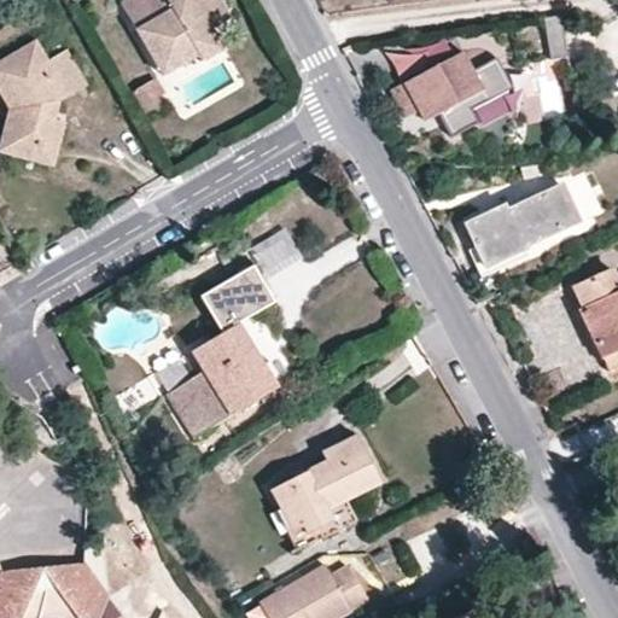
[(208,0),(128,0),(122,4),(150,52),(170,41),(184,64),(199,54),(220,42),(213,28),(231,18),(220,0),(211,5),(208,0)]
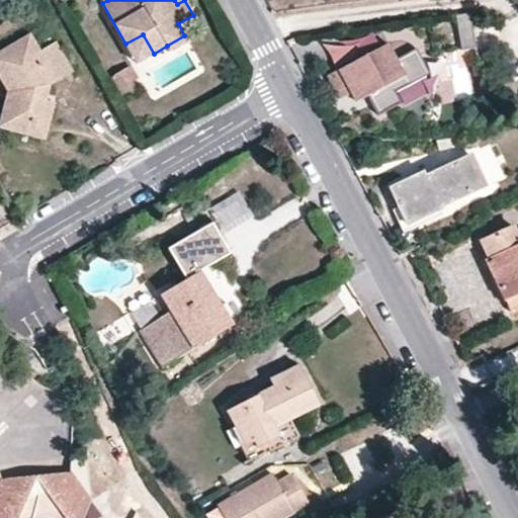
[(477,53),(469,14),(458,16),(463,44),(477,53)]
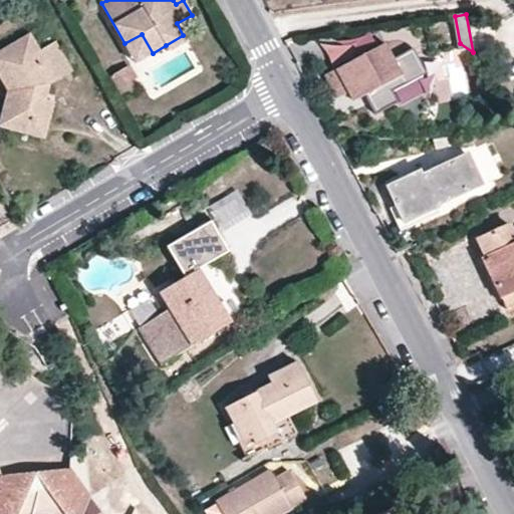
[(33,89),(47,85),(71,72),(53,41),(38,49),(28,33),(0,49),(0,81),(6,92),(0,116),(0,127),(27,136),(33,115),(50,119),(54,103),(43,99),(31,95),(33,89)]
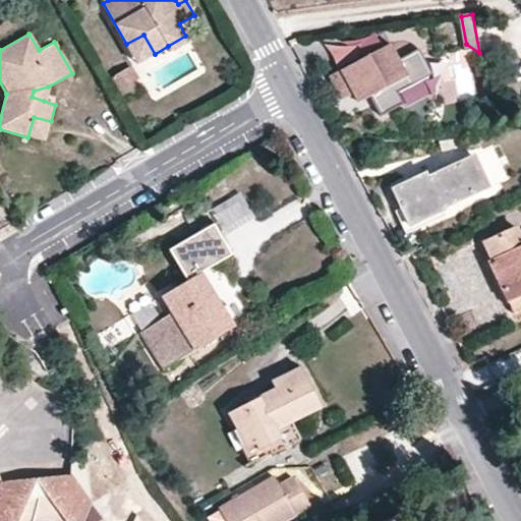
[(143,35),(126,44),(138,63),(155,54),(143,35)]
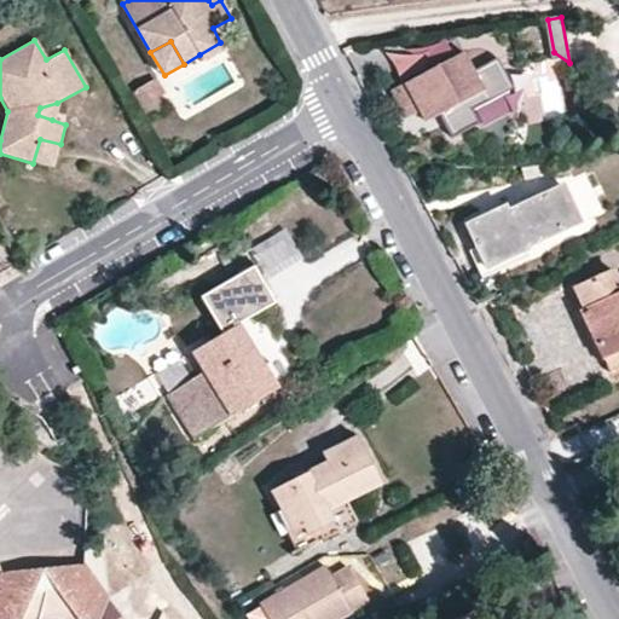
[(225,51),(220,42),(200,55),(204,63),(225,51)]
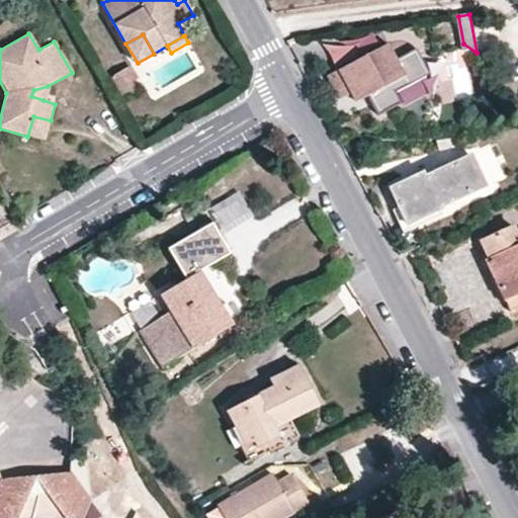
[(389,45),(327,77),(338,99),(349,93),(360,87),(365,97),(371,94),(380,111),(400,101),(392,86),(423,70),(411,47),(394,56),(389,45)]
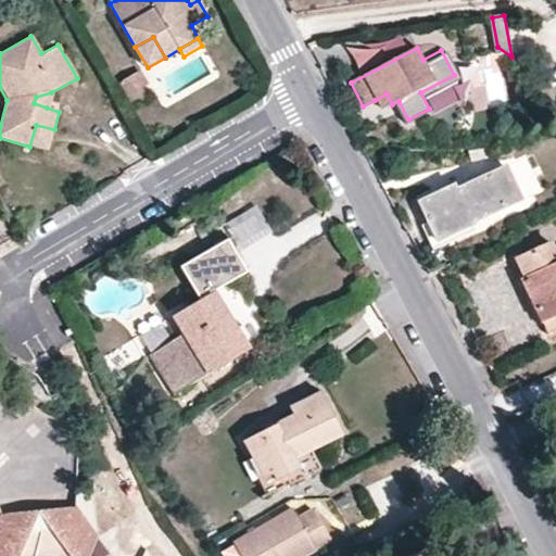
[(144,68),(119,84),(134,106),(151,96),(144,85),(152,79),(144,68)]
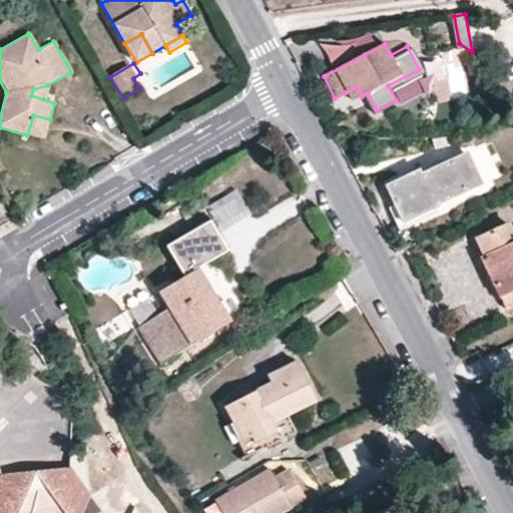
[(43,99),(47,85),(33,89),(31,95),(43,99)]
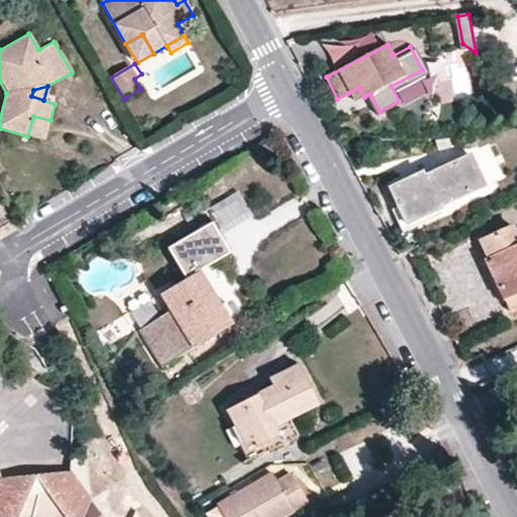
[(353,103),(365,97),(359,87),(348,93),(353,103)]
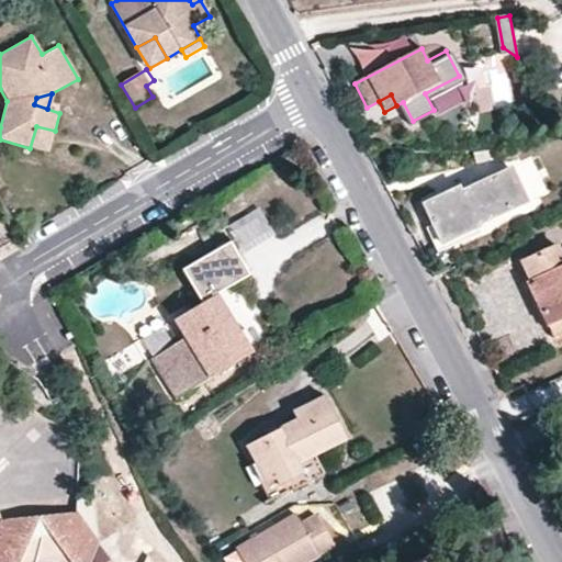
[(36,126),(30,148),(47,153),(55,131),(36,126)]
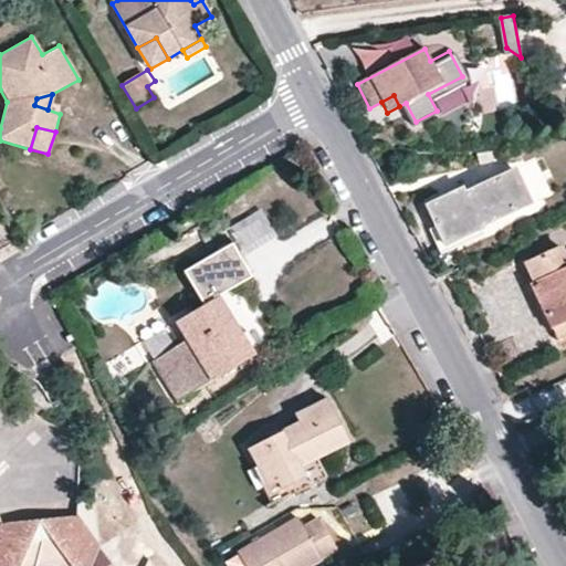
[(514,167),(464,190),(467,194),(449,202),(444,195),(423,205),(444,248),(483,230),(483,227),(532,203),(514,167)]
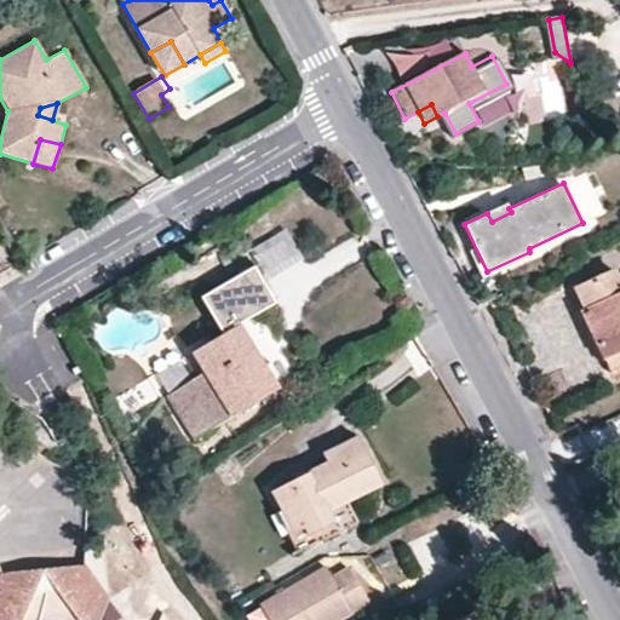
[(511,212),(509,208),(506,204),(487,213),(492,222),(511,212)]
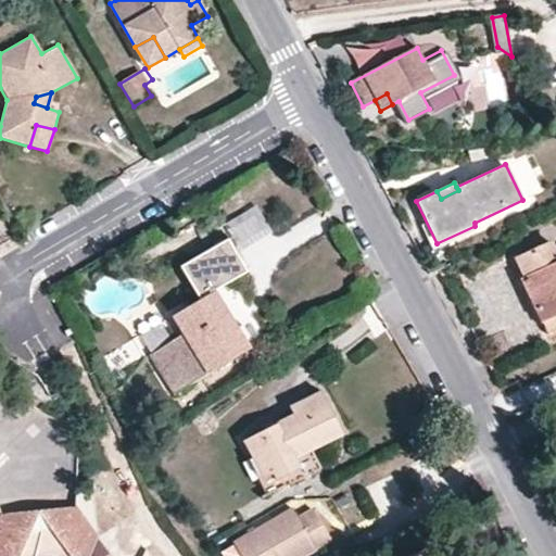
[(258,203),(220,223),(228,238),(236,250),(273,230),(258,203)]
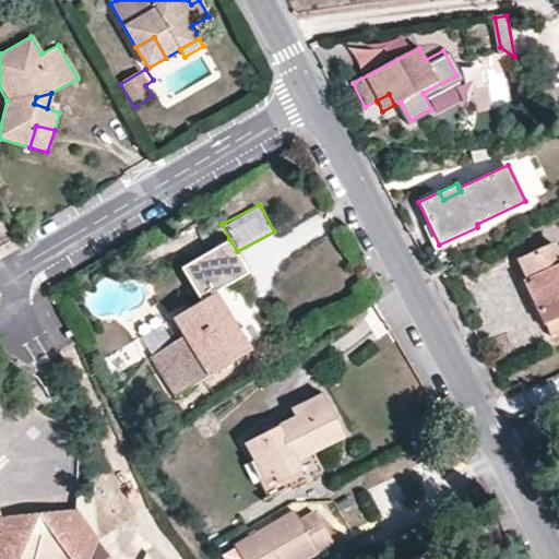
[(229,239),(191,262),(211,296),(173,319),(182,337),(151,358),(174,397),(250,351),(217,292),(249,273),(229,239)]
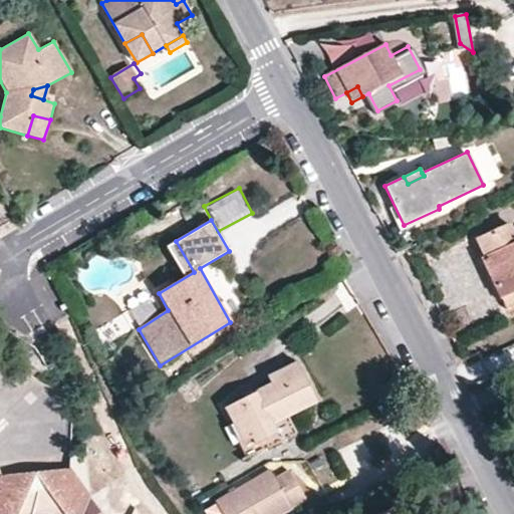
[(513,232),(509,224),(476,240),(483,256),(480,258),(506,310),(513,305),(513,232)]
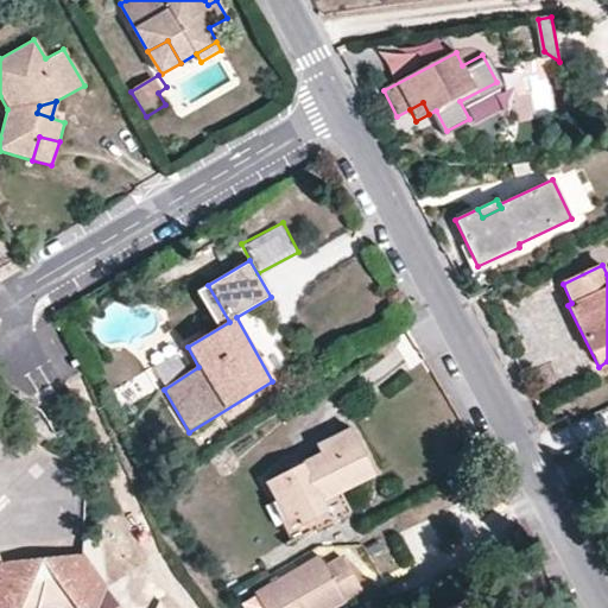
[(274,529),(283,525),(296,518),(301,526),(329,513),(335,520),(350,512),(341,494),(375,475),(349,429),(316,445),(320,454),(301,463),(302,466),(266,483),(276,505),(265,511),(274,529)]
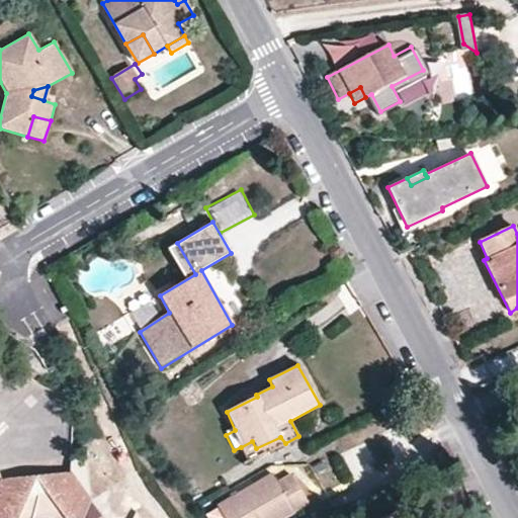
[(252,441),(241,447),(249,461),(285,443),(280,437),(256,448),(252,441)]
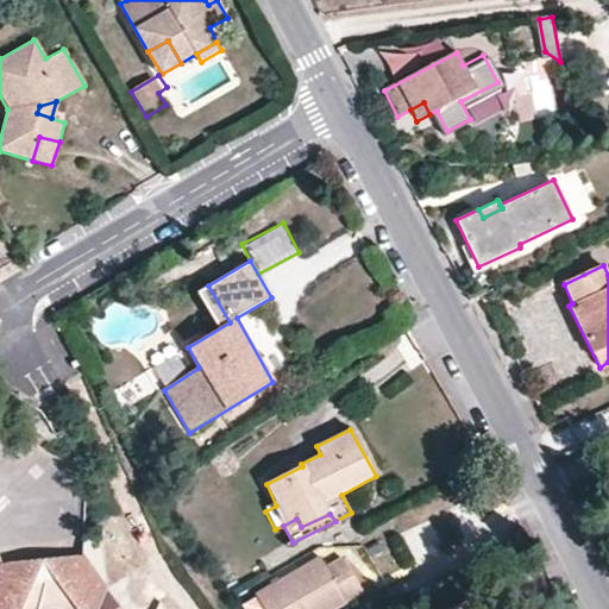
[(0,608),(163,608),(158,603),(155,608),(96,608),(92,601),(107,591),(101,538),(85,539),(81,557),(55,577),(35,579),(5,564),(0,556),(0,608)]
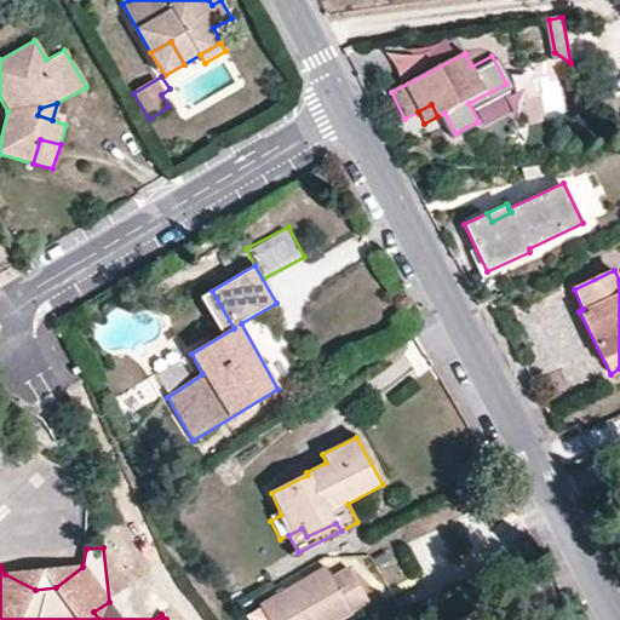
[(82,567),(5,574),(35,590),(56,587),(82,567)]
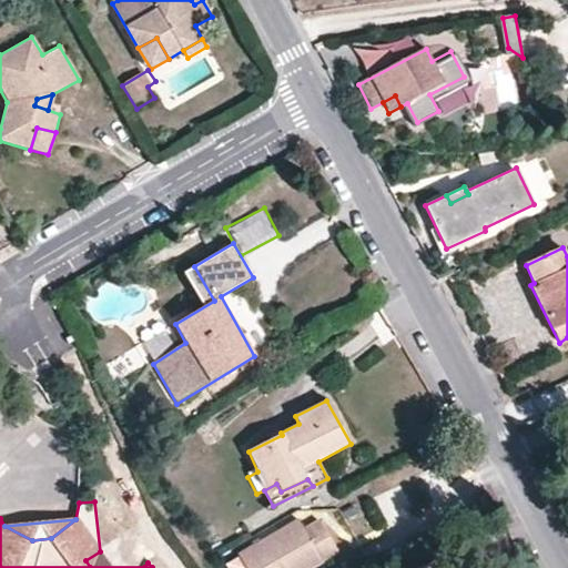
[(301,524),(242,558),(247,567),(325,567),(343,558),(323,524),(306,534),(301,524)]
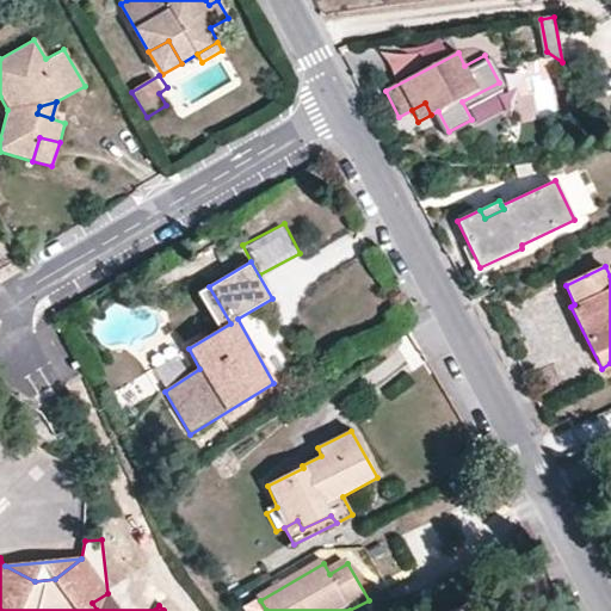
[(97,610),(119,610),(107,593),(92,603),(97,610)]
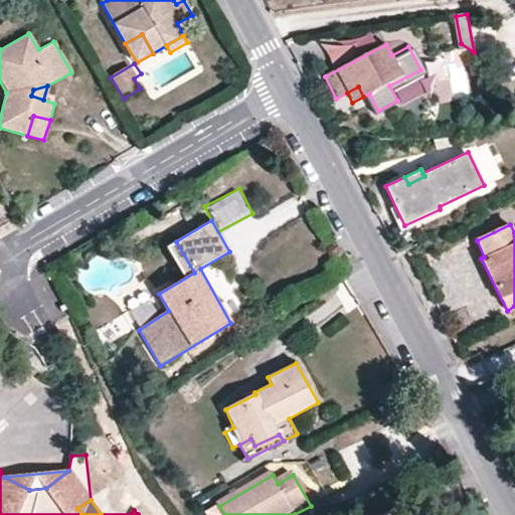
[(403,514),(399,506),(379,514),(403,514)]
